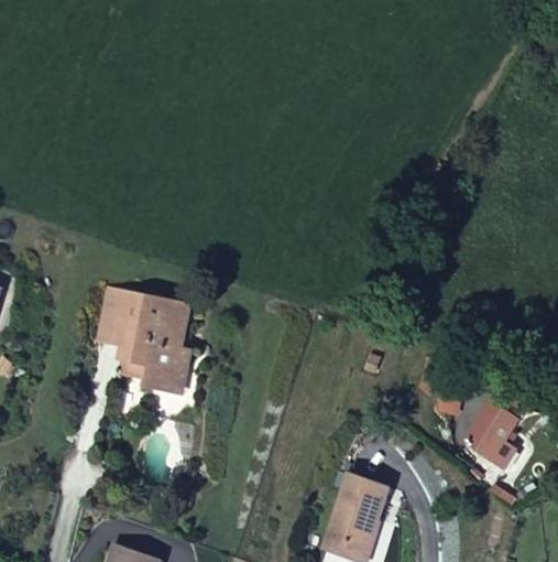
[(193,304),(106,284),(94,335),(127,343),(121,369),(143,375),(141,384),(168,389),(171,379),(186,374),(193,349),(183,346),(193,304)]
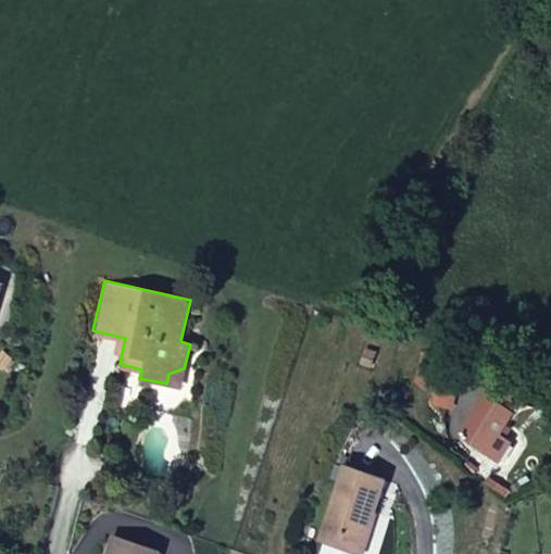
[(460,362),(429,355),(424,385),(431,386),(428,404),(442,407),(447,390),(452,391),(460,362)]
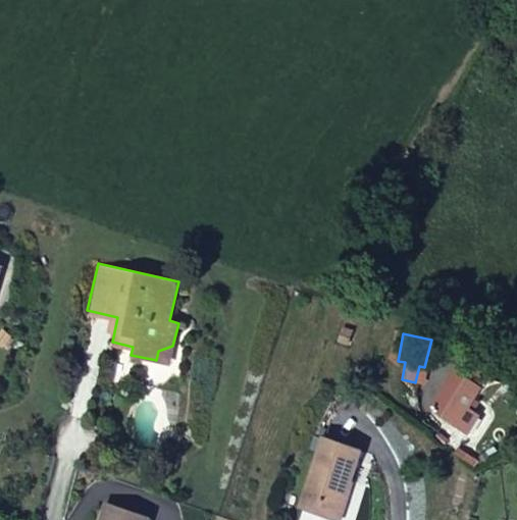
[(168,362),(172,346),(158,351),(156,360),(168,362)]
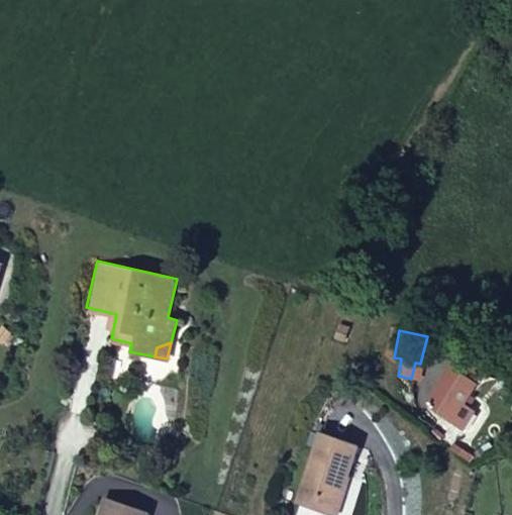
[(426,403),(451,420),(464,403),(480,381),(494,377),(470,361),(459,361),(451,366),(426,403)]
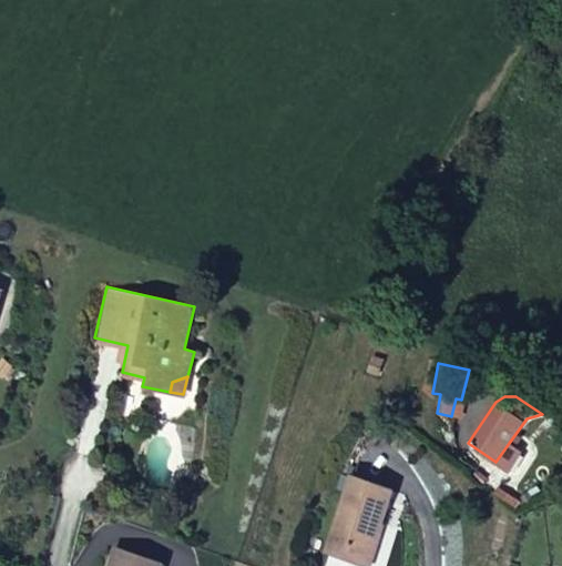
[(509,443),(496,462),(509,472),(522,453),(509,443)]
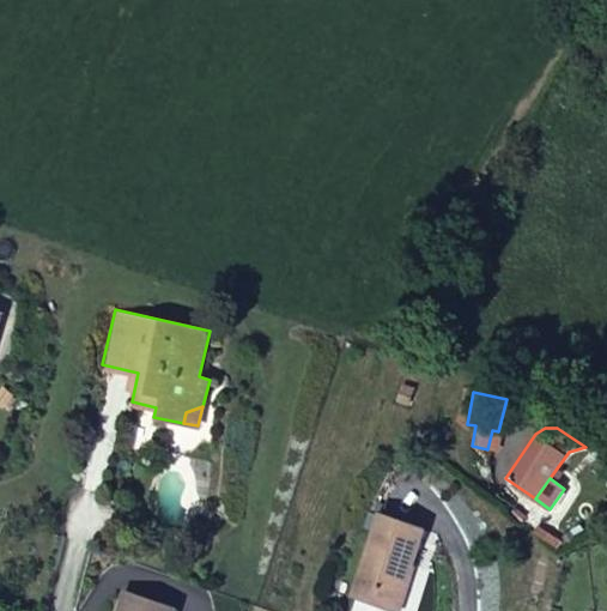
[(351,594),(376,603),(380,593),(402,602),(411,575),(423,530),(378,513),(351,594)]
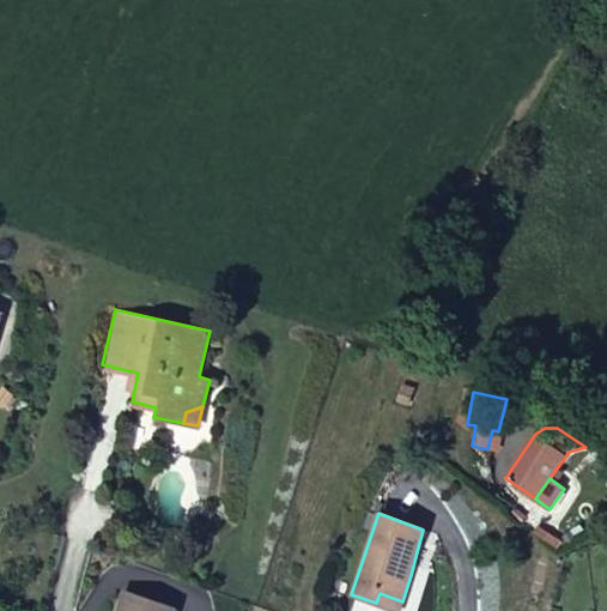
[(110,610),(165,610),(169,603),(119,588),(110,610)]
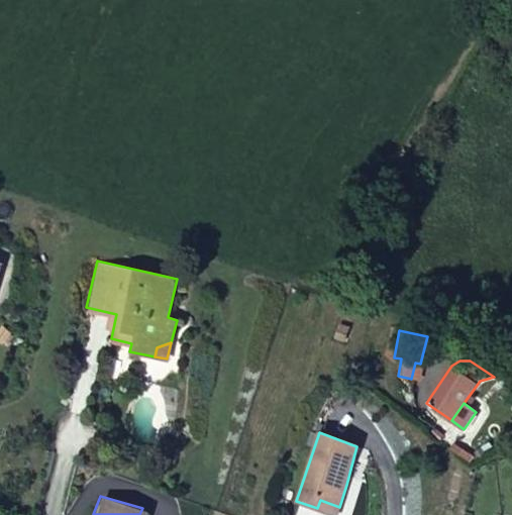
[(320,500),(317,508),(335,514),(336,514),(339,507),(320,500)]
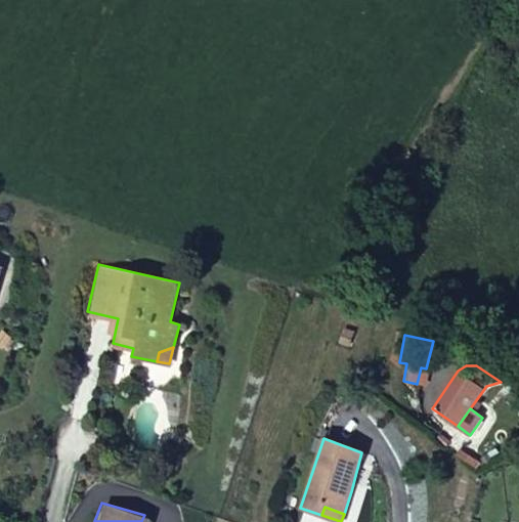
All buildings are outlined.
